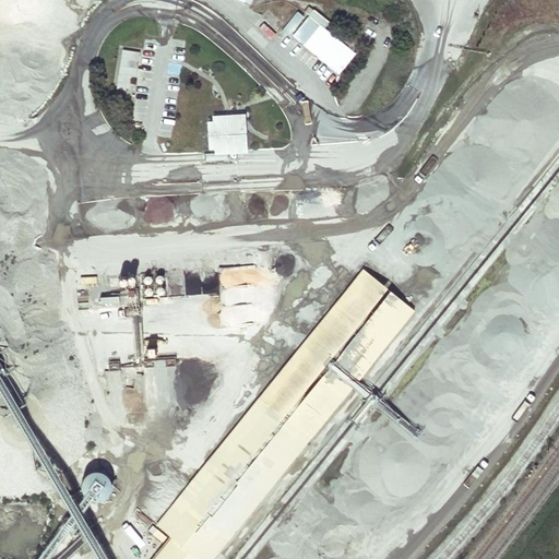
[(316,0),(313,0),(310,6),(322,14),(326,8),(316,0)]
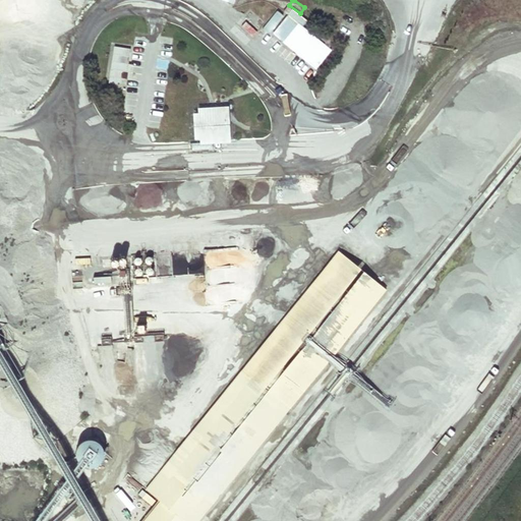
[(287,15),(276,30),(301,50),(298,53),(316,68),(329,53),(310,39),(313,36),(287,15)]
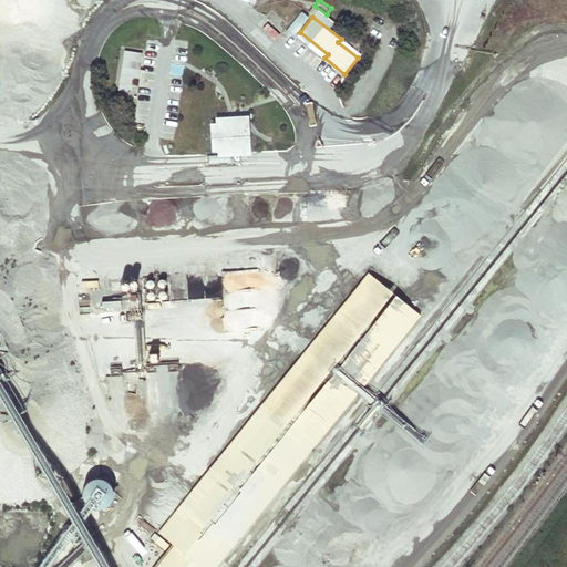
[(300,32),(297,37),(325,58),(328,54),(300,32)]
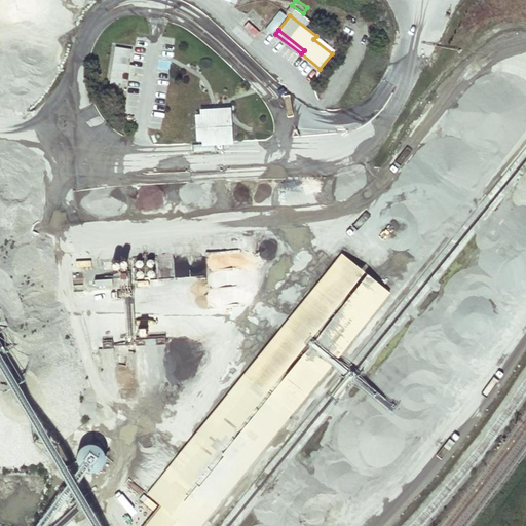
[(316,36),(313,39),(332,53),(335,50),(316,36)]
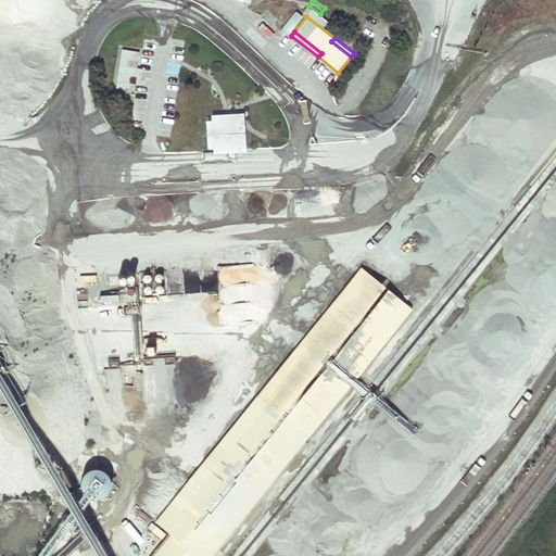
[(118,49),(115,89),(136,90),(139,50),(118,49)]
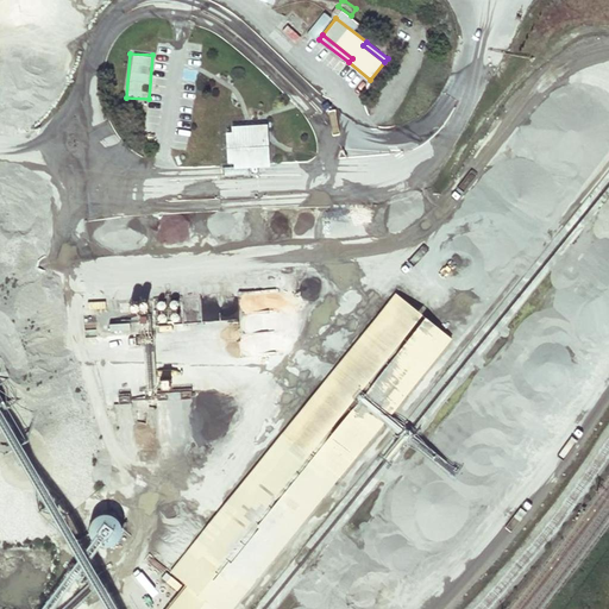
[(267,164),(267,155),(264,130),(256,131),(252,135),(243,135),(236,143),(237,152),(243,159),(251,159),(251,165),(267,164)]
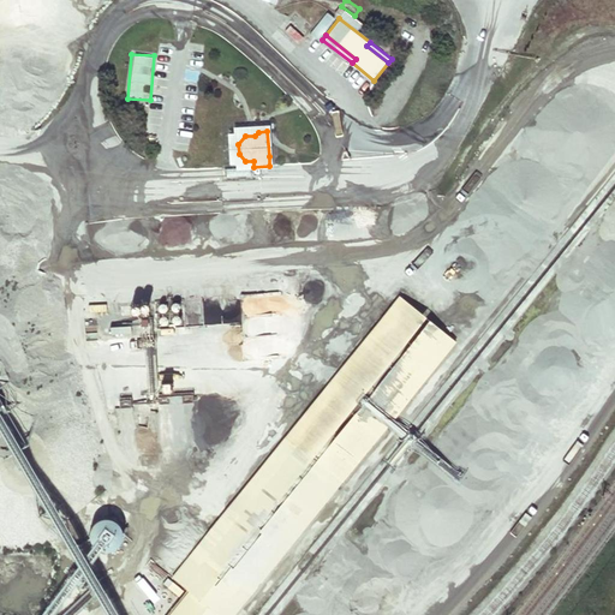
[(275,291),(243,294),(245,317),(278,312),(275,291)]
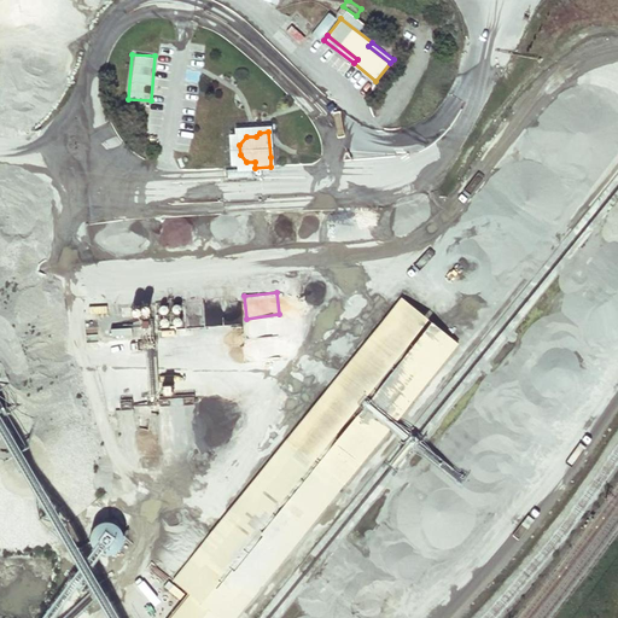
[(222,325),(222,301),(204,301),(204,325),(222,325)]
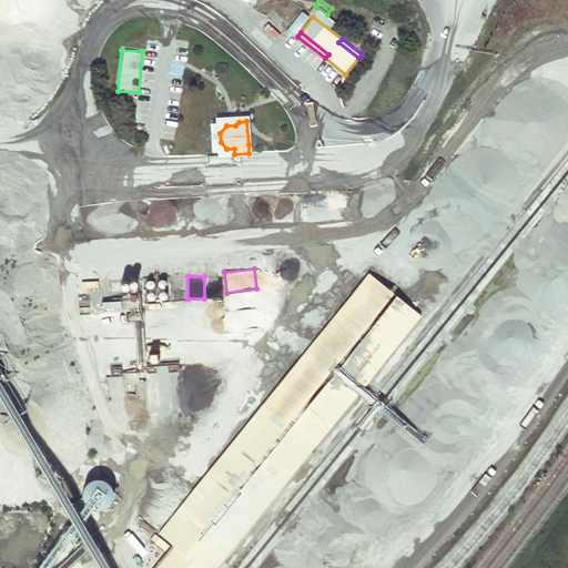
[(102,308),(120,307),(120,298),(102,301),(102,308)]
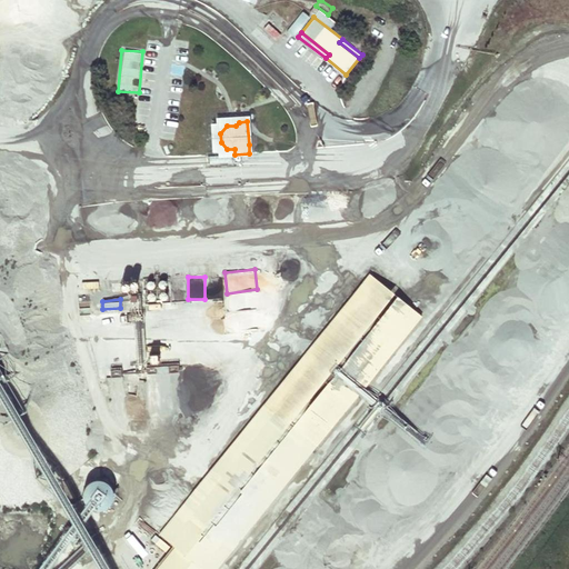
[(266,405),(160,535),(175,547),(201,568),(217,568),(318,447),(266,405)]
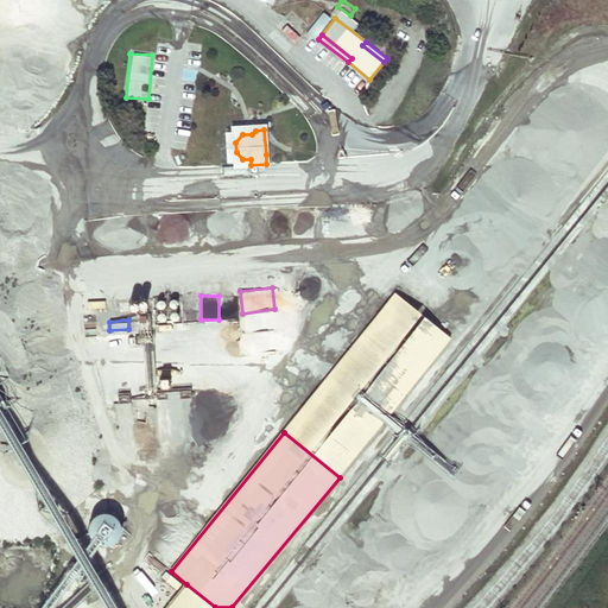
[(215,607),(187,584),(165,607),(215,607)]
